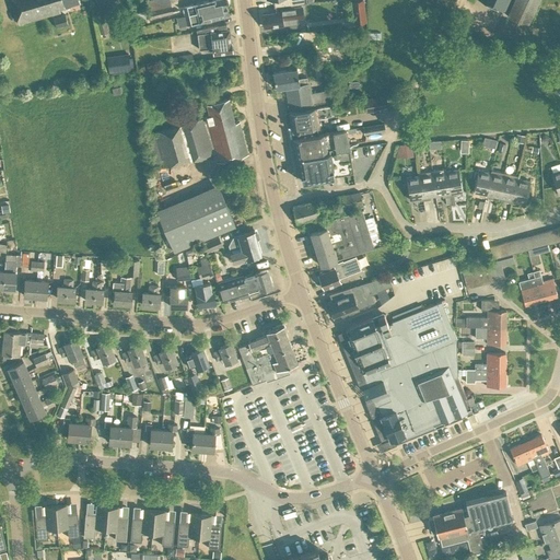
[(80,1),(79,0),(11,0),(19,24),(60,11),(59,9),(69,6),(68,4),(80,1)]
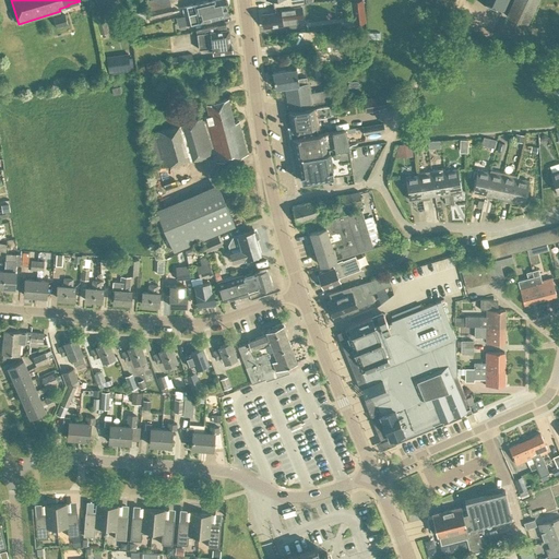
[(209,0),(181,7),(183,15),(192,13),(195,12),(195,10),(203,8),(204,10),(225,6),(226,7),(227,3),(226,0),(209,0)]
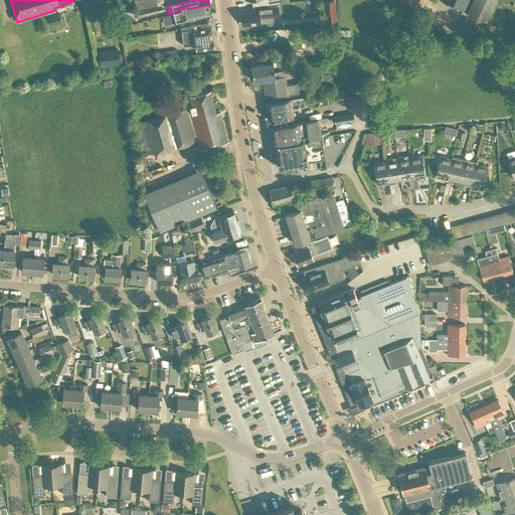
[(324,0),(325,0),(323,0),(325,21),(337,20),(334,0),(324,0)]
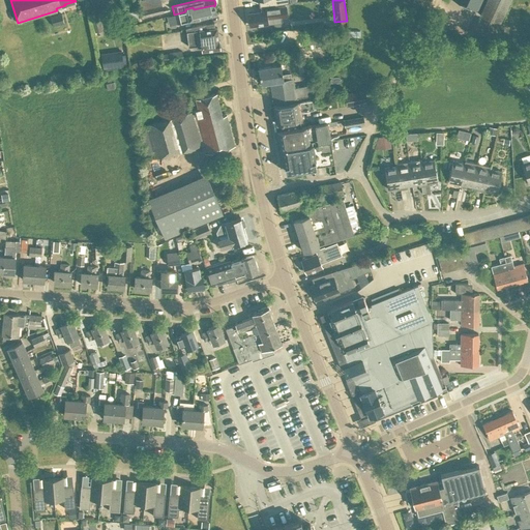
[(455,0),(477,9),(481,0),(455,0)]
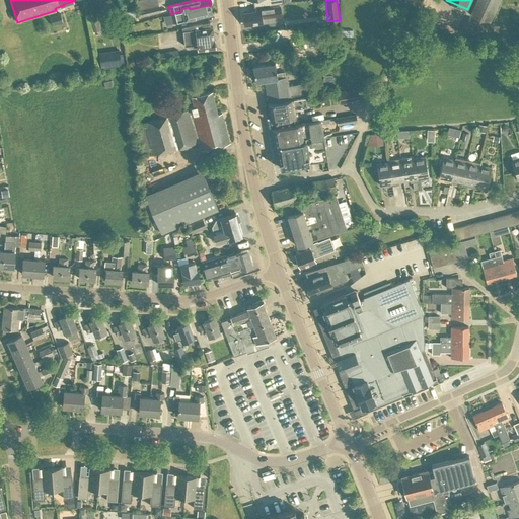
[(498,0),(475,0),(469,14),(489,22),(498,0)]
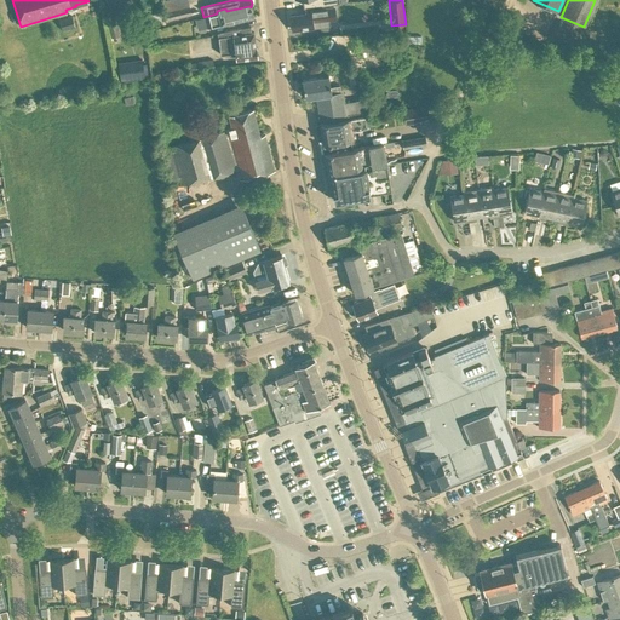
[(167,21),(191,15),(189,5),(166,11),(167,21)]
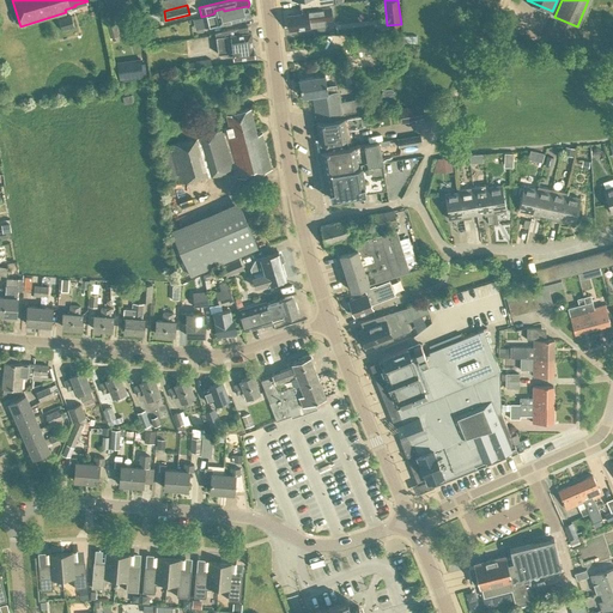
[(250,17),(248,7),(247,6),(224,11),(223,8),(214,11),(214,13),(211,14),(201,17),(204,28),(214,25),(250,17)]
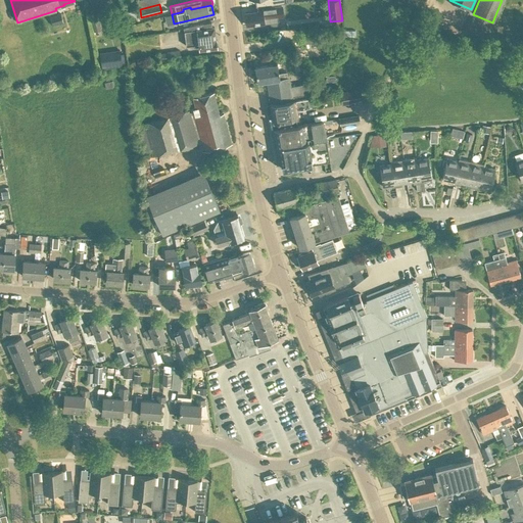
[(246,17),(245,19),(245,24),(246,25),(247,25),(265,22),(264,17),(267,16),(277,15),(276,6),(266,8),(257,9),(257,10),(245,12),(246,17)]
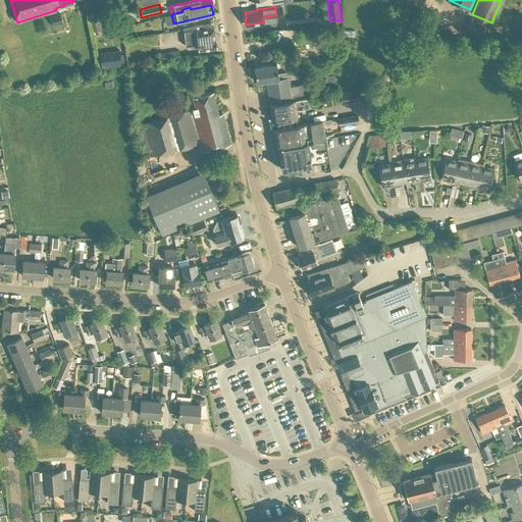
[(50,15),(52,25),(63,22),(60,12),(50,15)]
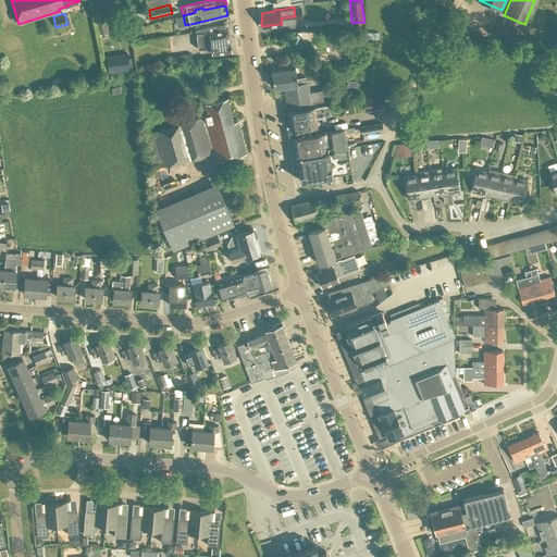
[(106,21),(97,23),(100,34),(108,32),(106,21)]
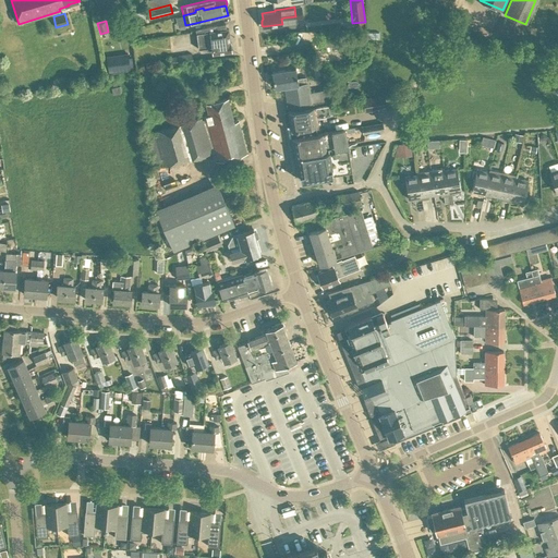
[(216,25),(195,27),(195,33),(197,48),(211,47),(213,52),(230,50),(230,49),(231,47),(231,45),(230,44),(228,28),(226,29),(225,24),(216,25)]
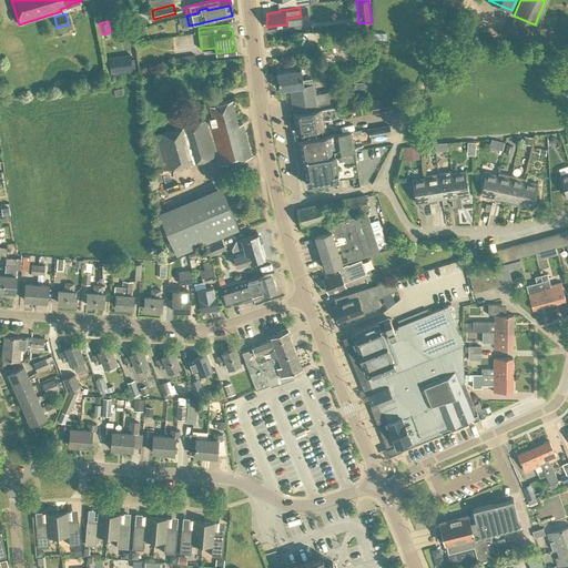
[(344,46),(343,38),(330,39),(331,48),(344,46)]
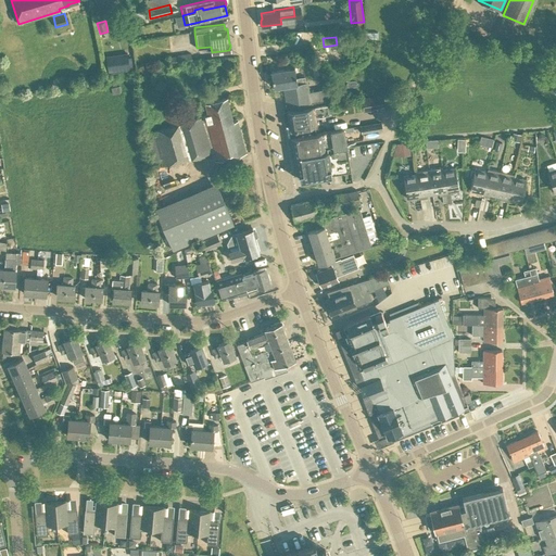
[(121,58),(106,60),(109,74),(130,71),(127,52),(121,53),(121,58)]
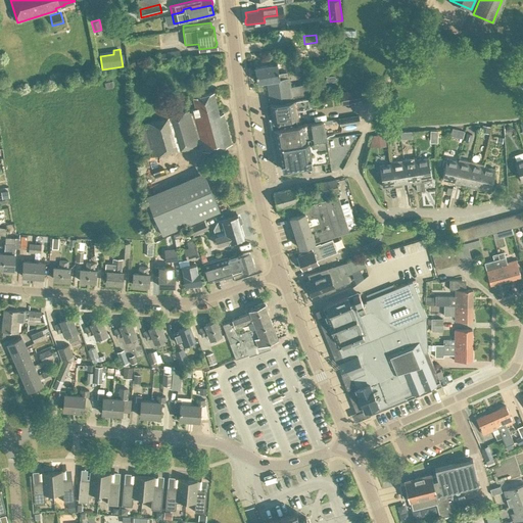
[(180,50),(167,52),(168,59),(181,57),(180,50)]
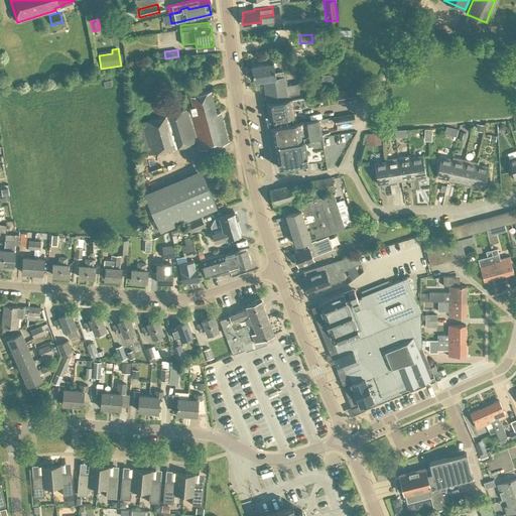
[(263,80),(264,84),(274,82),(283,81),(282,71),(275,73),(273,62),(251,67),(254,82),(263,80)]
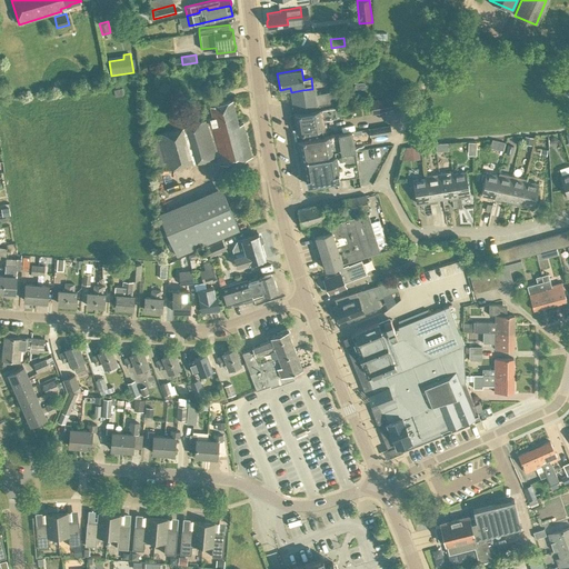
[(291,92),(295,113),(307,111),(319,109),(318,106),(342,101),(341,99),(348,98),(347,88),(316,93),(316,88),(312,89),(302,90),(291,92)]
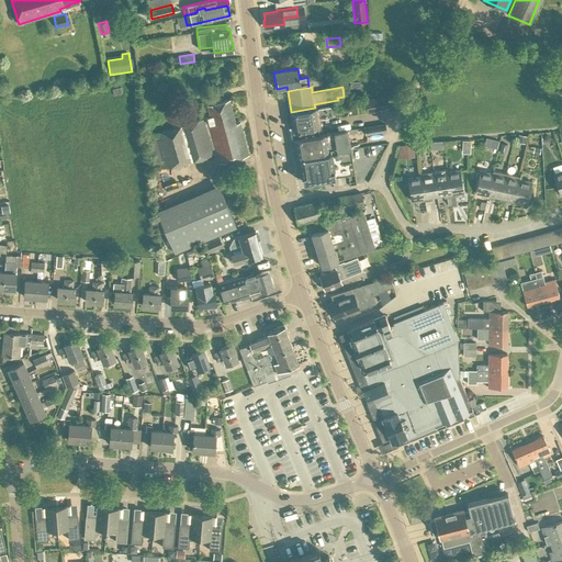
[(389,105),(386,96),(366,99),(367,110),(389,105)]
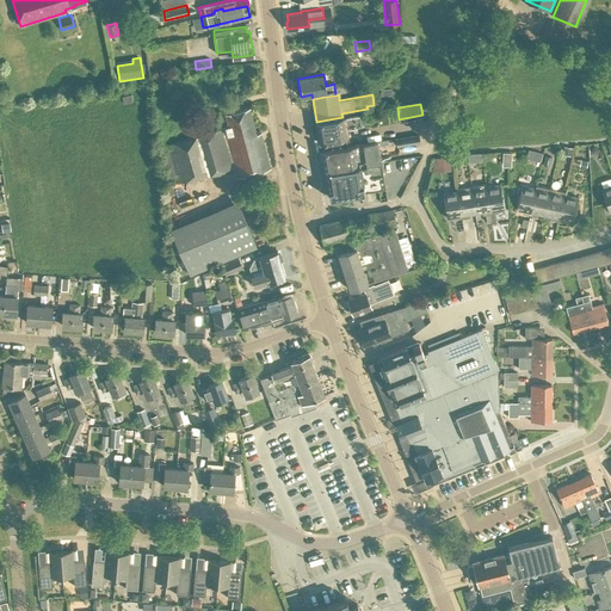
[(222,129),(191,137),(159,147),(170,185),(233,167),(236,177),(270,167),(260,133),(257,134),(248,106),(224,113),(228,125),(222,128),(222,129)]
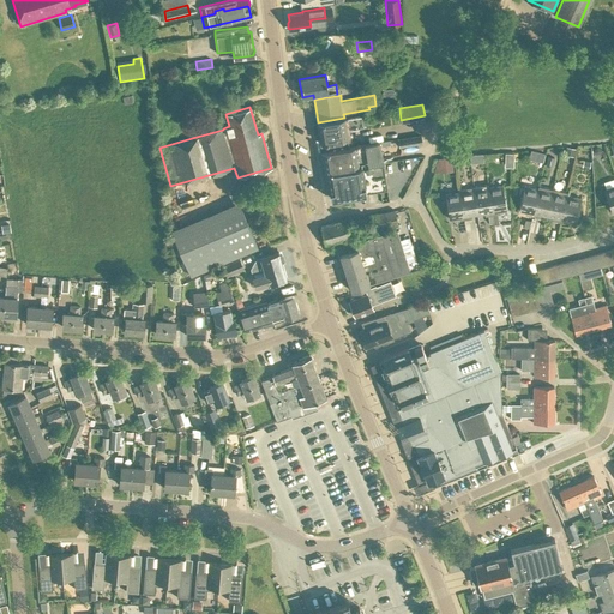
[(331,120),(318,122),(318,124),(315,125),(318,133),(320,133),(323,150),(321,151),(323,161),(324,160),(331,198),(387,188),(383,162),(379,142),(349,146),(345,128),(367,125),(366,114),(344,118),(331,120)]
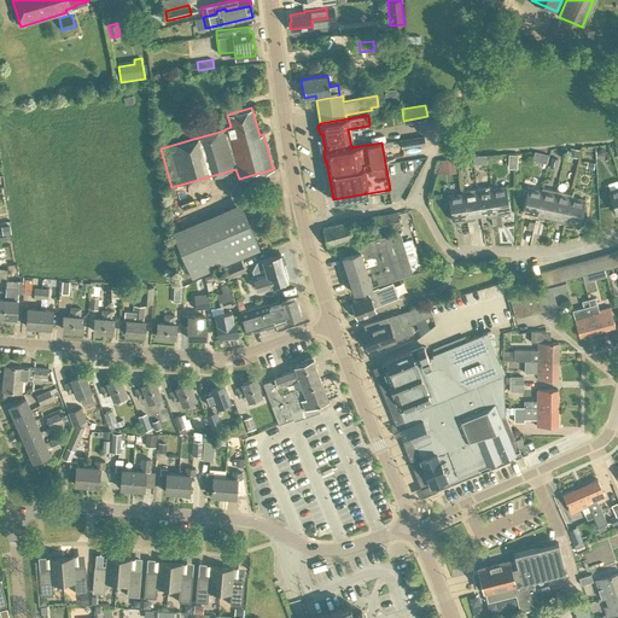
[(401,139),(402,147),(425,144),(423,135),(401,139)]
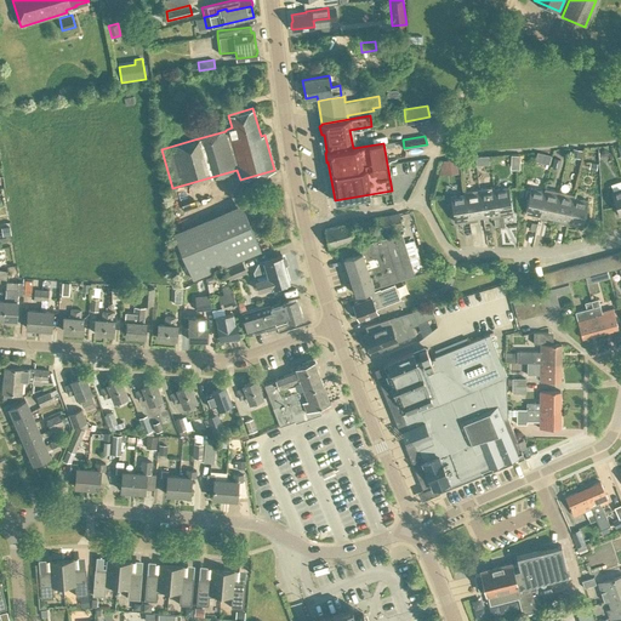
[(443,160),(444,169),(459,167),(457,159),(443,160)]
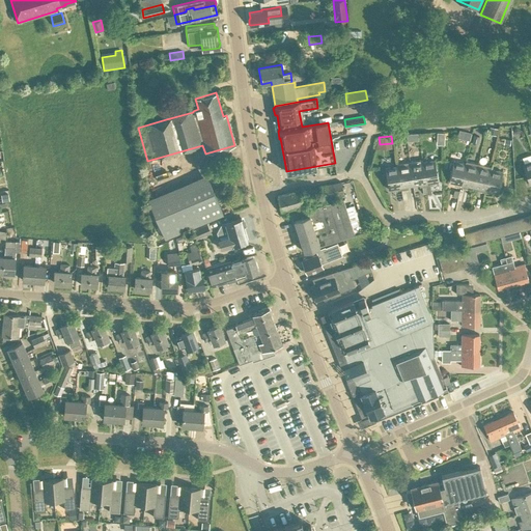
[(426,192),(425,186),(422,162),(422,160),(410,162),(413,185),(421,184),(421,187),(422,192),(426,192)]
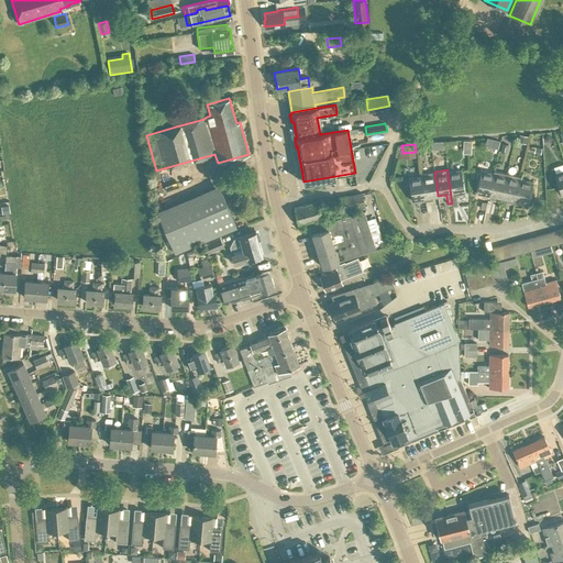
[(451,197),(452,203),(453,206),(457,205),(455,196),(455,194),(464,192),(461,169),(448,172),(451,197)]
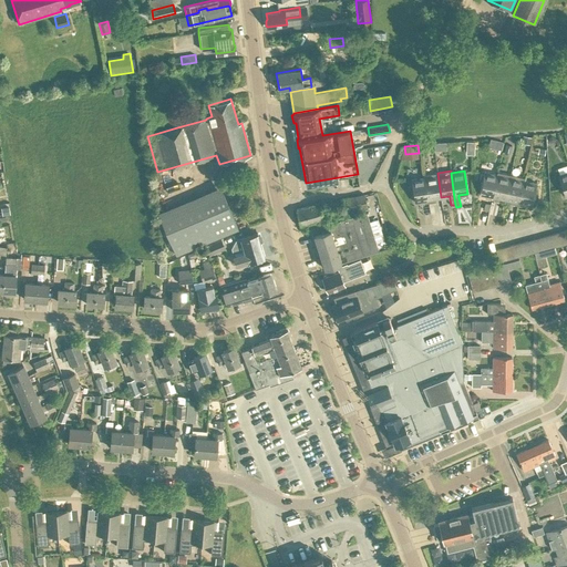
[(487,198),(492,199),(497,174),(496,174),(484,172),(483,174),(481,174),(480,181),(482,181),(478,194),(487,196),(487,198)]
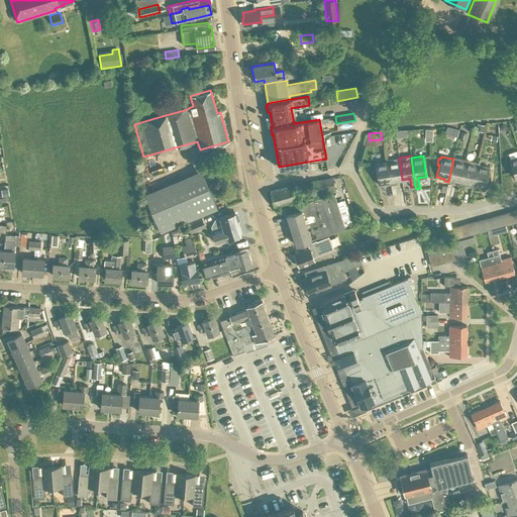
[(452,180),(460,182),(466,160),(453,157),(452,159),(453,159),(448,182),(452,183),(452,180)]
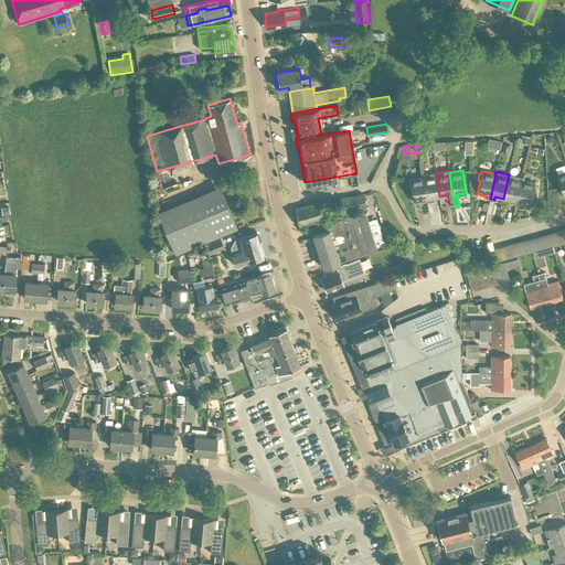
[(422,174),(423,177),(427,202),(432,201),(430,199),(439,196),(436,172),(422,174)]
